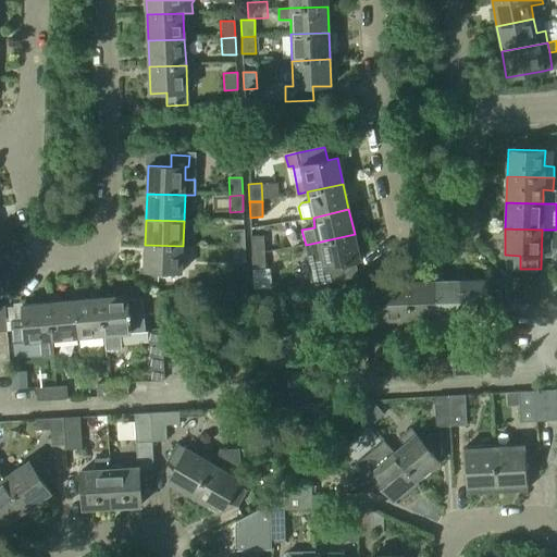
[(232,247),(245,247),(244,230),(231,230),(232,247)]
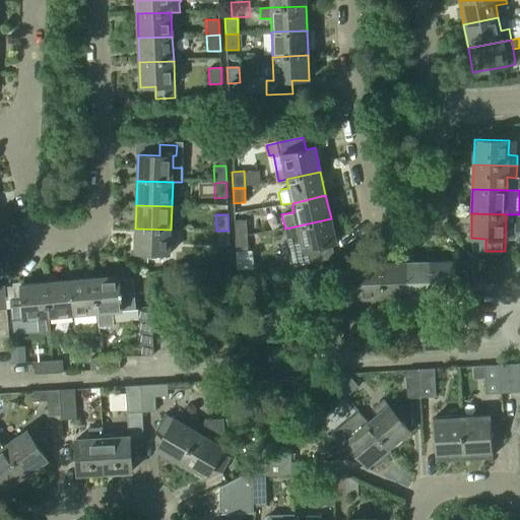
[(331,218),(285,229),(294,265),(293,265),(294,266),(333,257),(333,256),(330,244),(336,243),(331,218)]
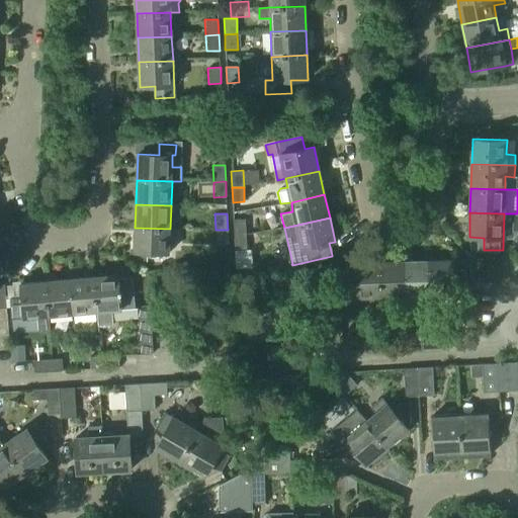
[(234,236),(246,236),(245,220),(233,220),(234,236)]
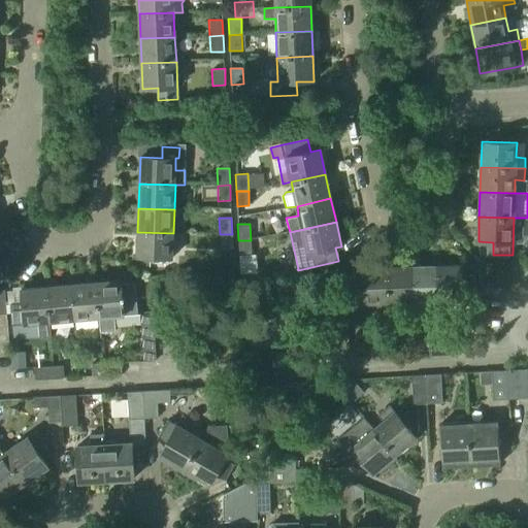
[(173,233),(137,232),(137,257),(172,258),(173,233)]
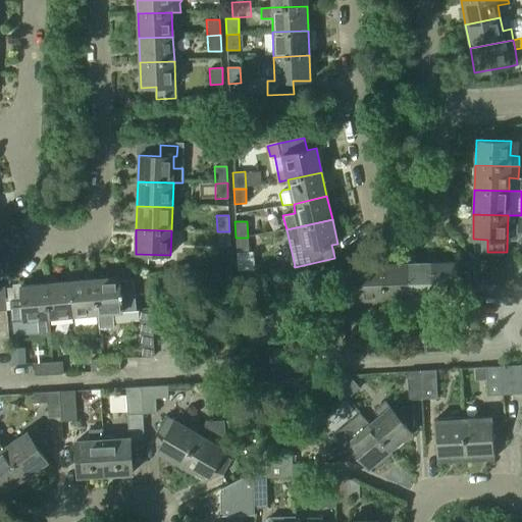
[(229,231),(217,231),(217,247),(230,246),(229,231)]
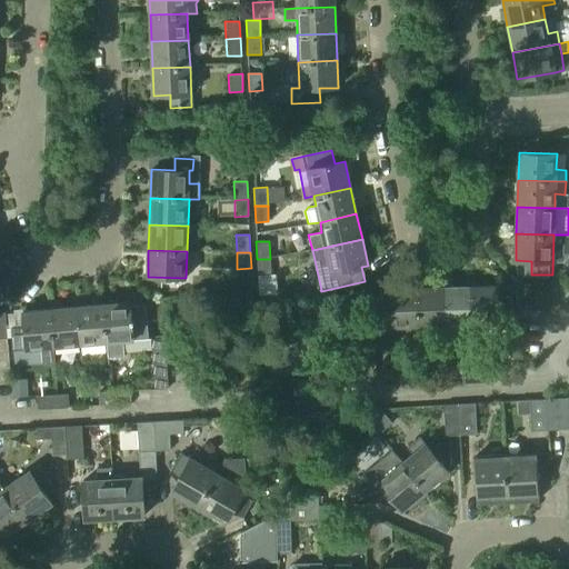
[(270,259),(257,259),(258,276),(271,275),(270,259)]
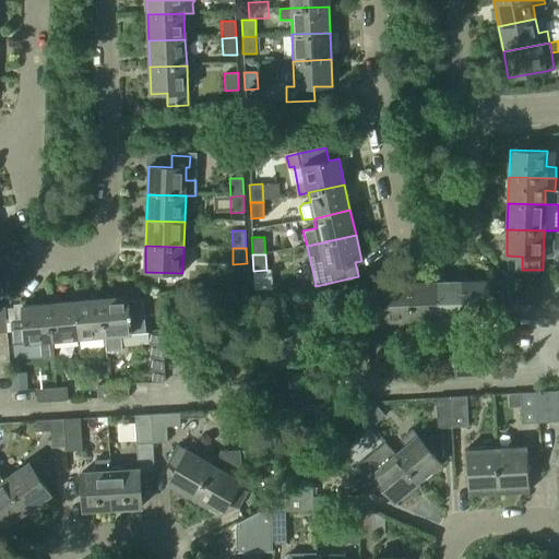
[(506,293),(537,290),(537,278),(506,280),(506,293)]
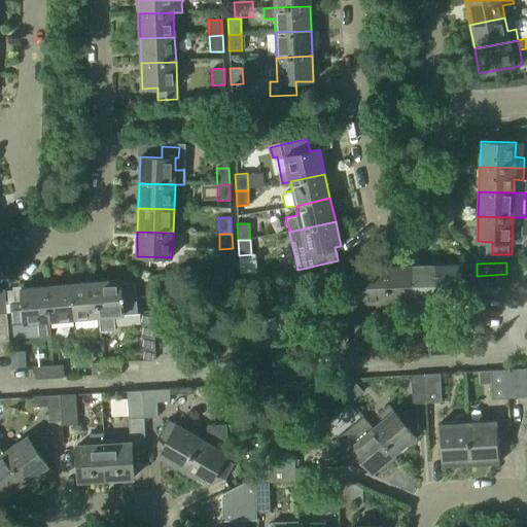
[(461,264),(435,265),(437,301),(462,300),(462,299),(472,299),(471,275),(461,276),(461,264)]
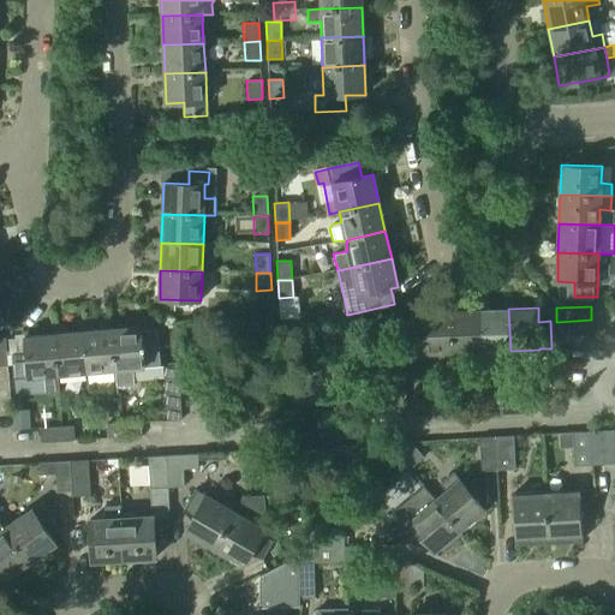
[(511,351),(508,309),(479,310),(481,352),(511,351)]
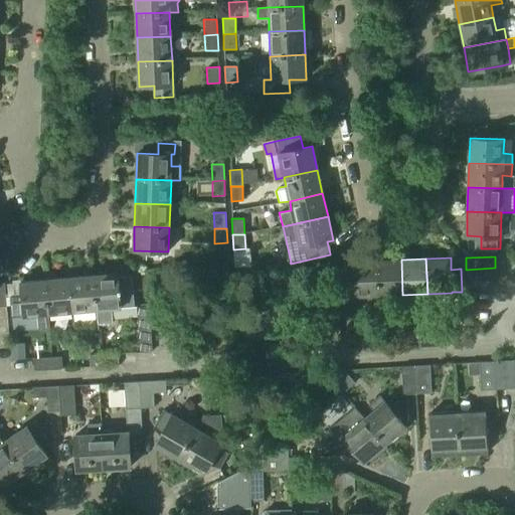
[(401,260),(377,261),(378,296),(402,295),(401,260)]
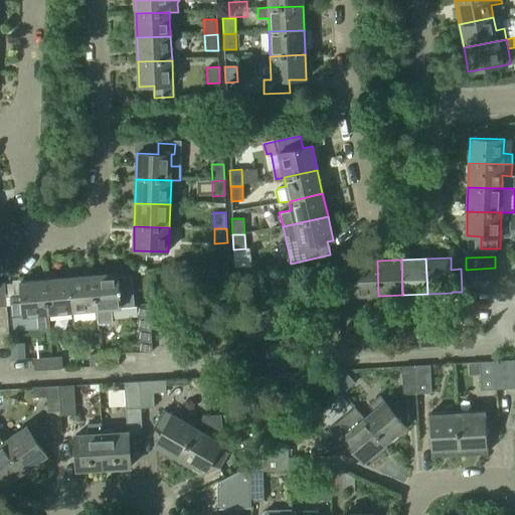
[(378,296),(377,261),(352,262),(353,280),(344,280),(345,297),(367,296),(367,304),(379,303),(378,296)]
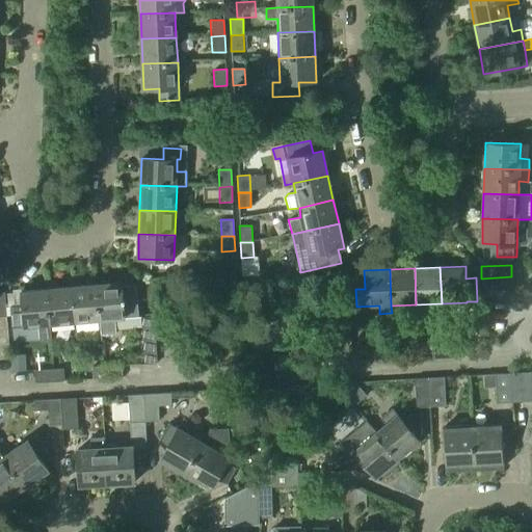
[(512,290),(511,276),(481,278),(482,290),(512,290)]
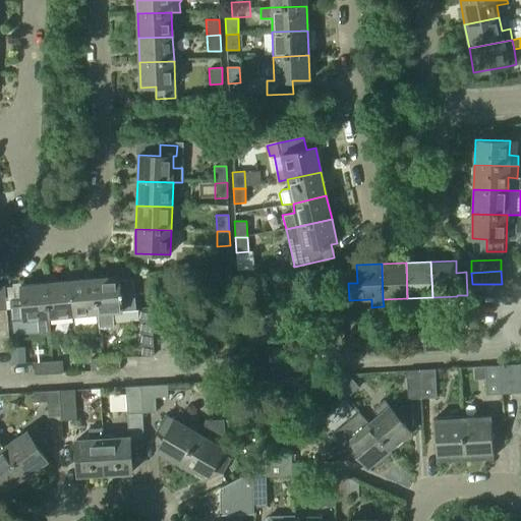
[(98,314),(104,313),(135,310),(133,291),(120,292),(119,278),(95,280),(98,314)]
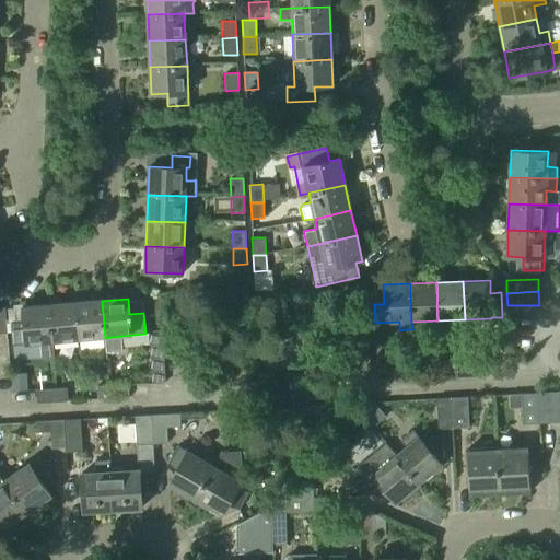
[(79,340),(105,338),(102,301),(76,303),(79,340)]
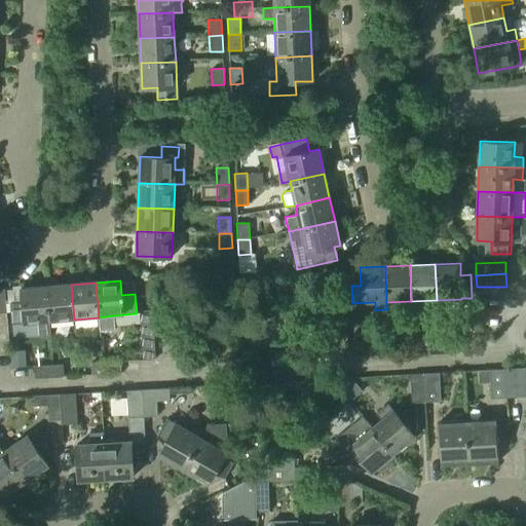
[(74,320),(71,285),(46,287),(49,322),(74,320)]
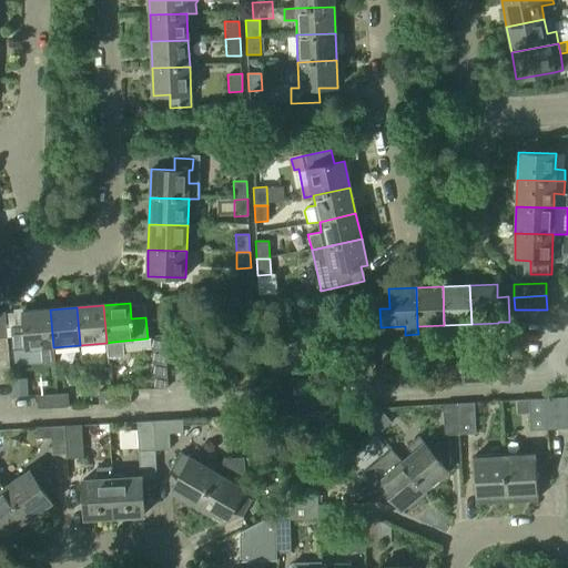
[(12,351),(40,348),(41,363),(54,362),(53,347),(50,310),(23,312),(24,327),(11,328),(12,351)]
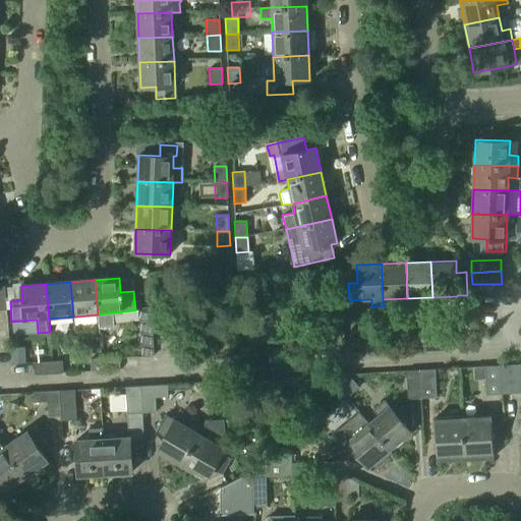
[(154,356),(153,333),(153,330),(152,310),(138,311),(140,357),(154,356)]
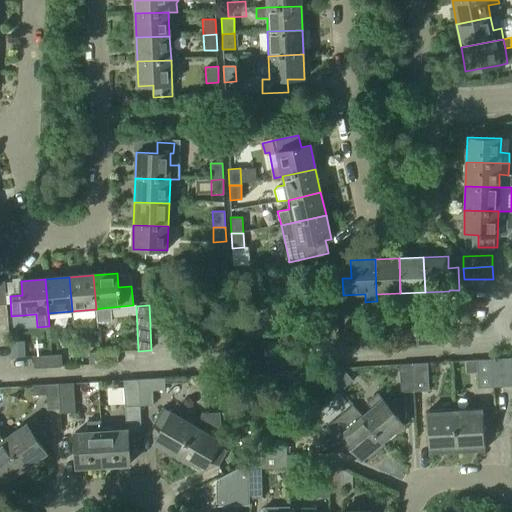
[(324,339),(338,338),(337,310),(324,311),(326,334),(323,334),(324,339)]
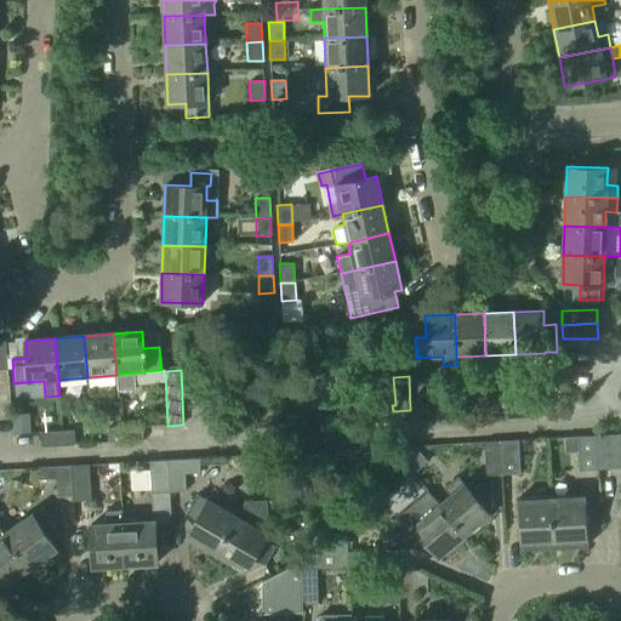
[(503,405),(505,421),(539,417),(537,403),(503,405)]
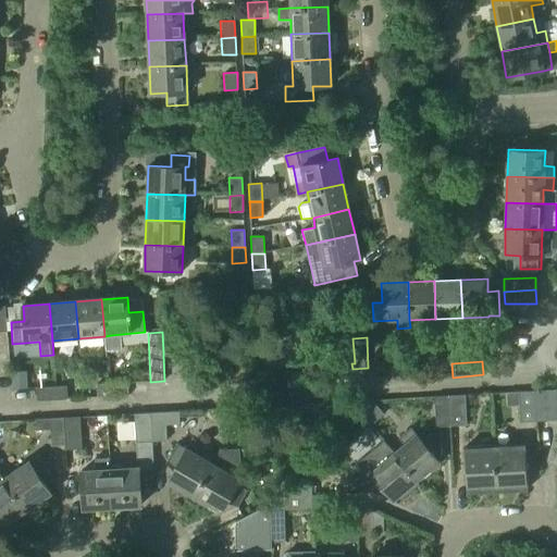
[(422,364),(391,367),(392,380),(422,378),(422,364)]
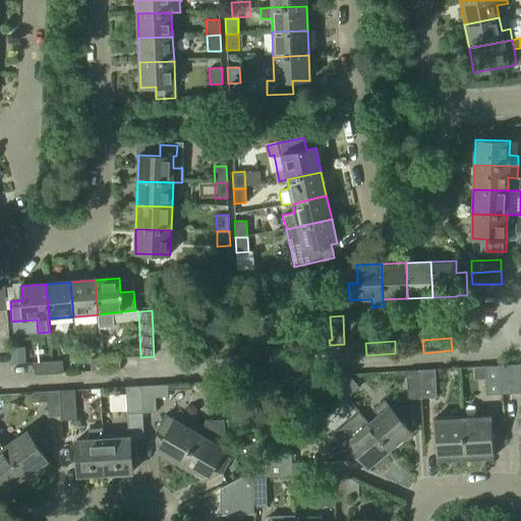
[(11,364),(26,363),(24,347),(10,348),(11,364)]
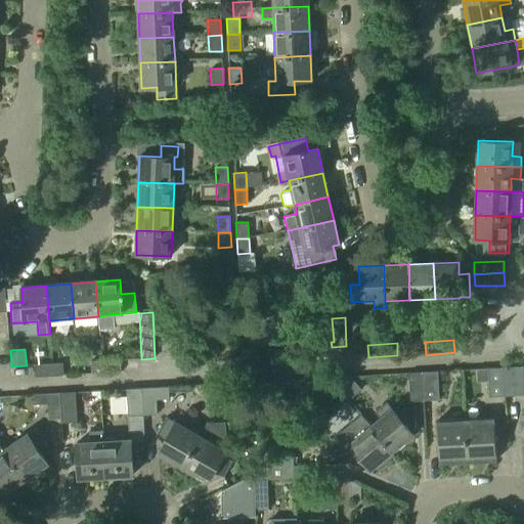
[(91,361),(91,374),(121,373),(120,359),(91,361)]
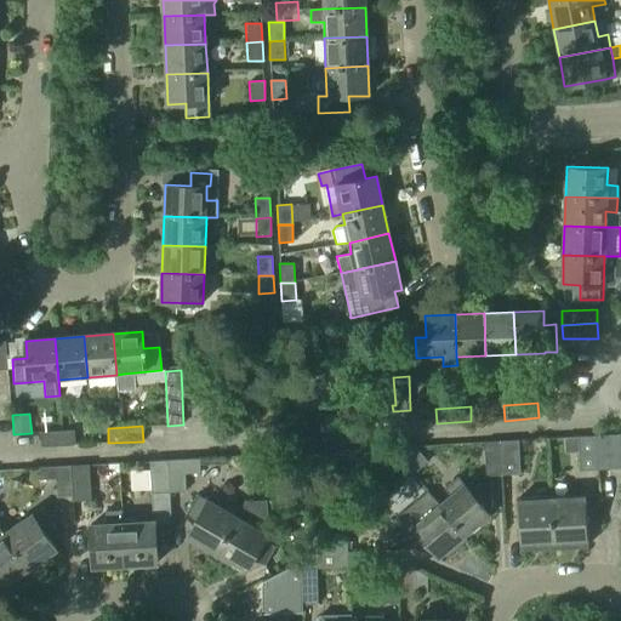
[(40,433),(40,436),(40,446),(75,445),(74,431),(40,433)]
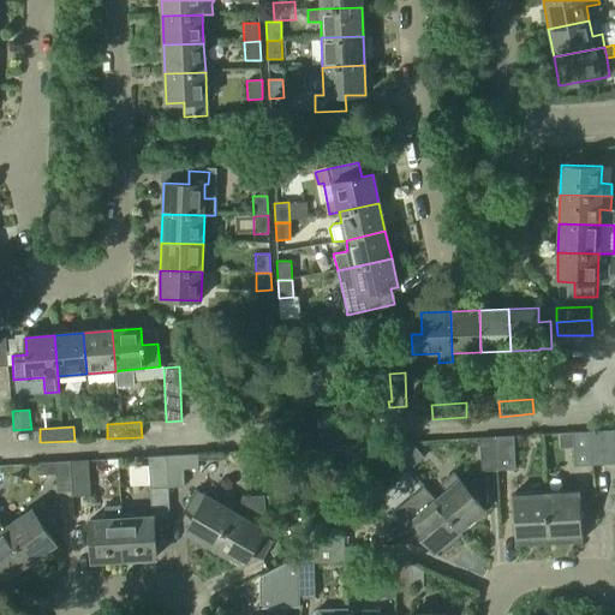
[(591,431),(593,465),(614,464),(611,430),(591,431)]
